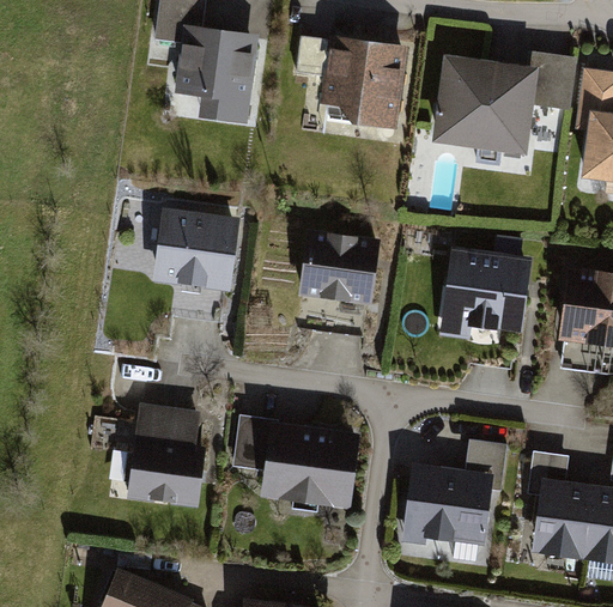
[(159,0),(156,38),(180,41),(174,91),(201,114),(248,121),(258,36),(202,29),(205,0),(159,0)]
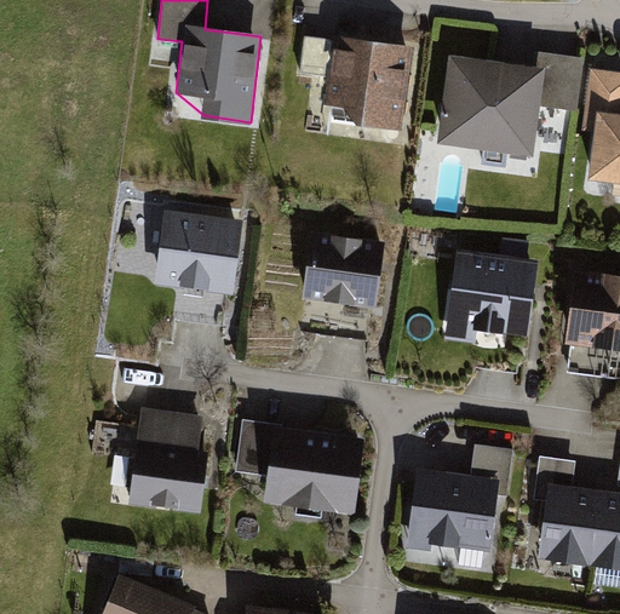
[(409,46),(305,36),(302,70),(321,79),(319,97),(340,105),(355,122),(401,127),(409,46)]
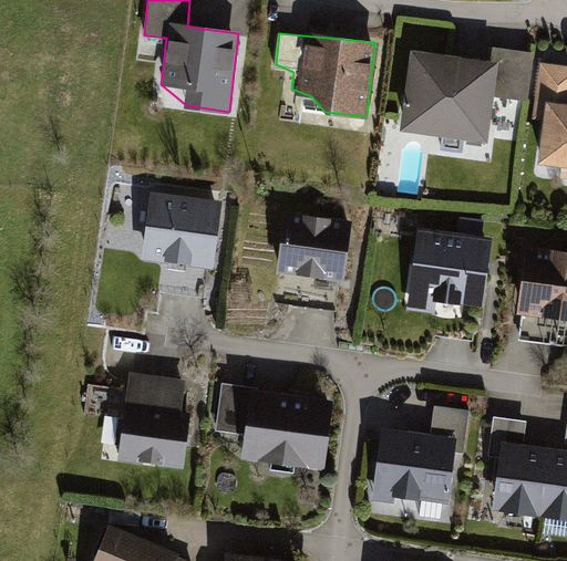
[(488,60),(409,49),(400,131),(487,143),(491,95),(527,102),(533,54),(488,49),(488,60)]
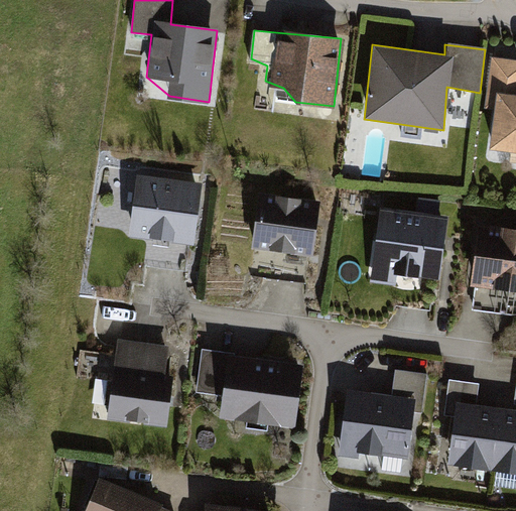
[(515,57),(491,55),(484,108),(493,111),(489,151),(515,153),(515,57)]
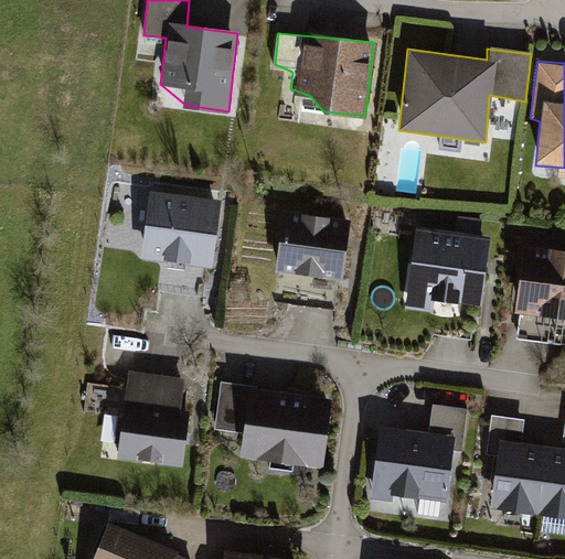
[(216,196),(149,189),(141,256),(210,266),(216,196)]
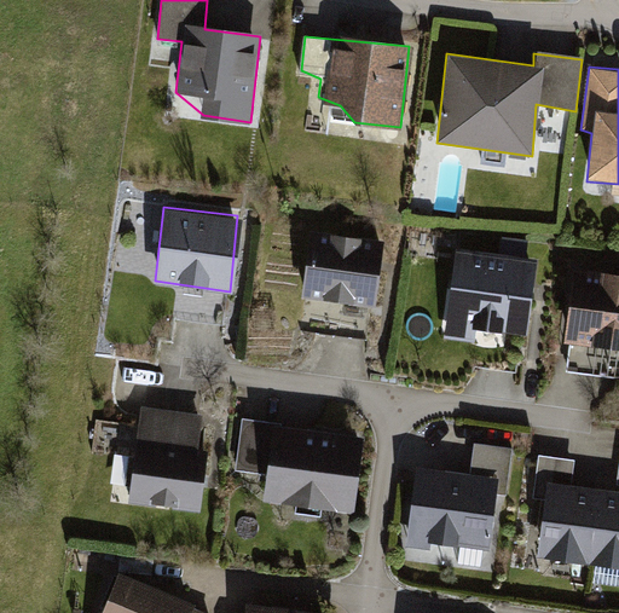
[(380,237),(311,231),(305,300),(376,307),(380,237)]
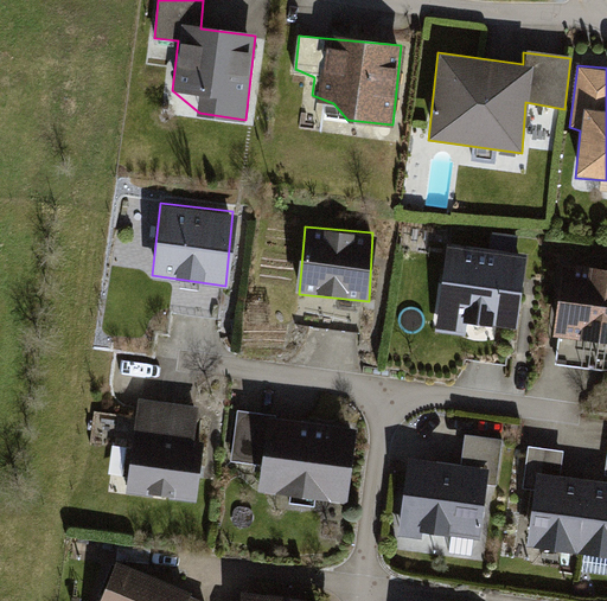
[(525,251),(446,242),(434,330),(496,340),(497,324),(517,327),(525,251)]
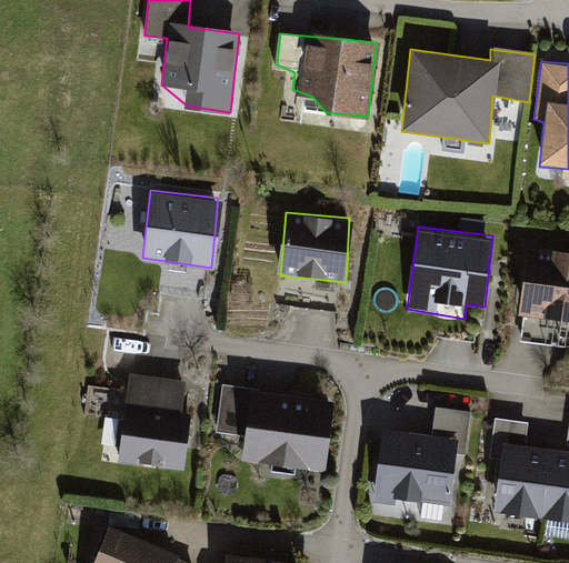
[(568,249),(526,244),(519,315),(568,321),(568,249)]
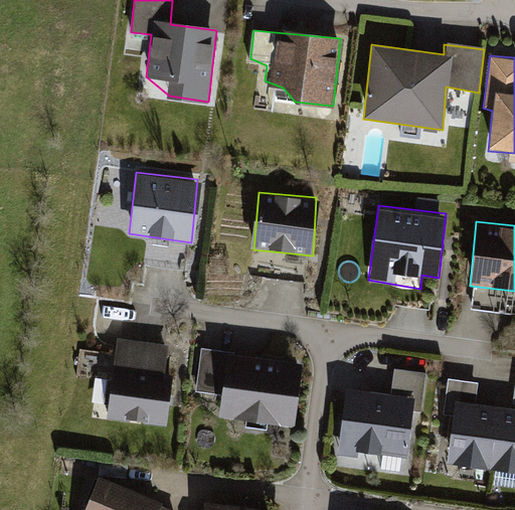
[(167,345),(117,338),(107,415),(163,425),(167,393),(175,394),(176,376),(164,374),(167,345)]
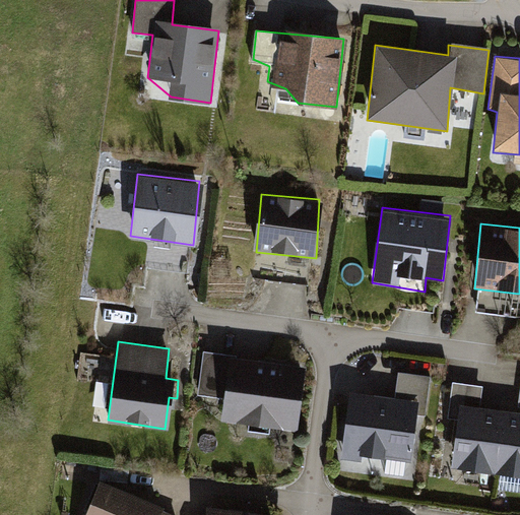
[(305,363),(202,351),(198,395),(221,397),(219,419),(299,430),(305,363)]
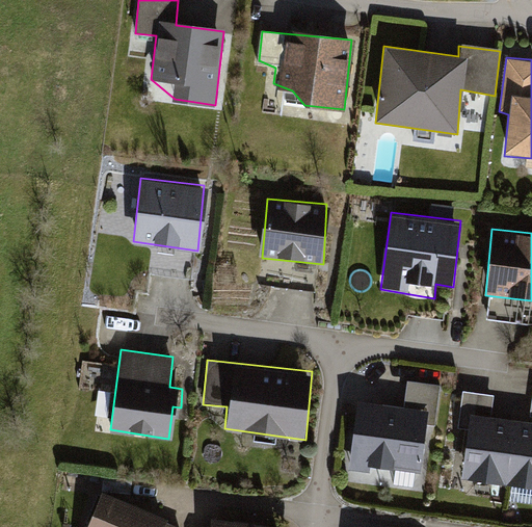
[(403,405),(355,400),(350,462),(420,471),(425,423),(435,422),(441,385),(407,380),(403,405)]
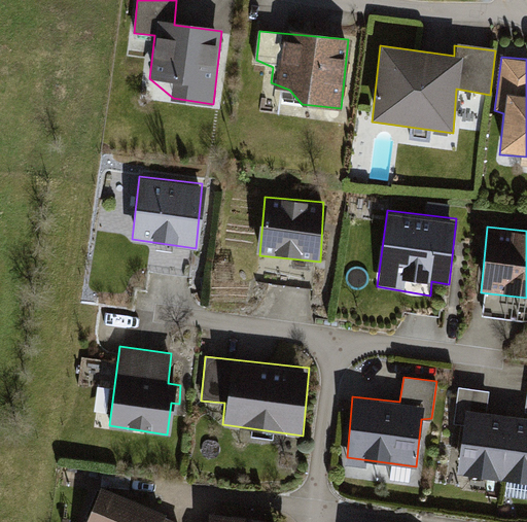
[(487,390),(458,387),(453,425),(460,426),(458,470),(526,479),(526,420),(484,414),(487,390)]
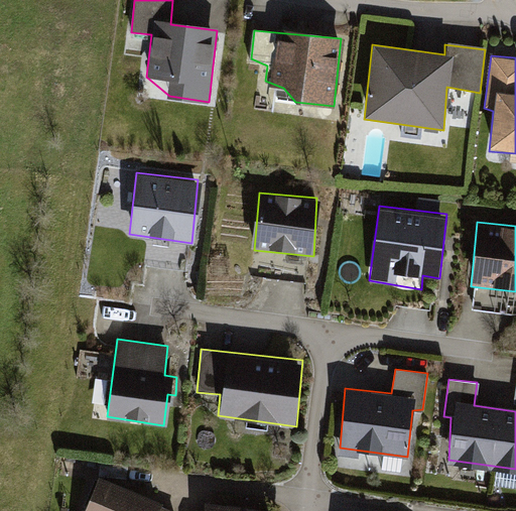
[(171,510),(98,475),(83,510),(171,510)]
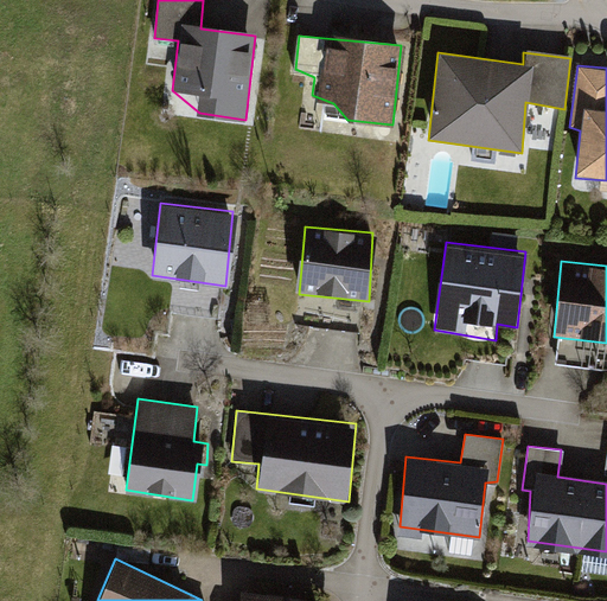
[(317,600),(317,599),(238,590),(237,600),(317,600)]
